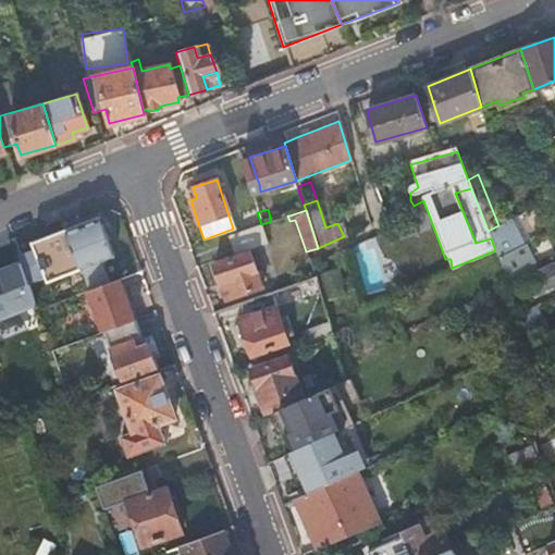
[(97,217),(65,230),(81,269),(112,257),(97,217)]
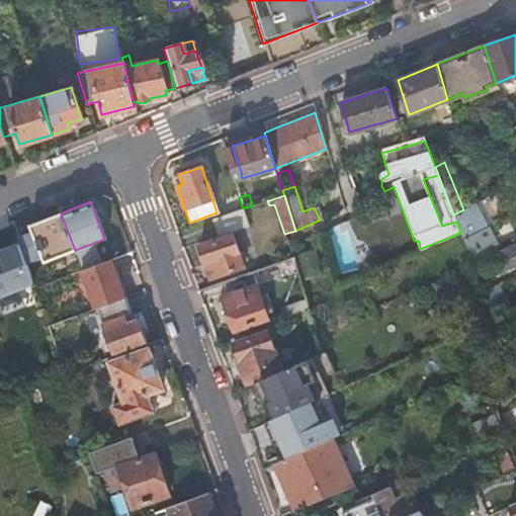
[(460,233),(462,238),(475,232),(488,226),(477,202),(463,209),(453,215),(456,222),(460,233)]
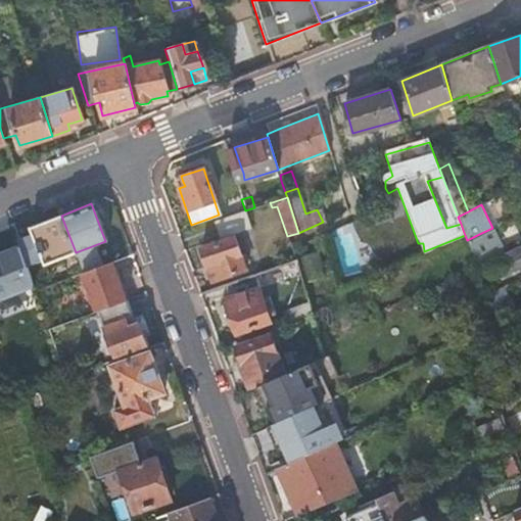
[(216,220),(221,237),(249,227),(245,210),(216,220)]
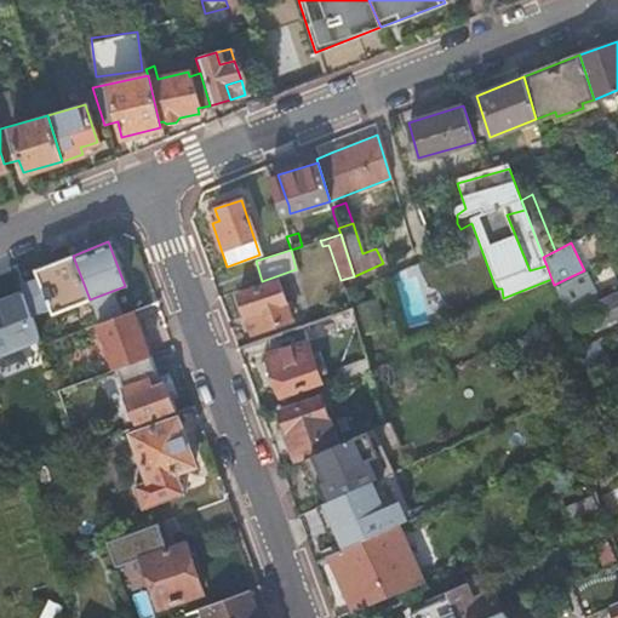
[(90,299),(73,256),(35,270),(52,314),(90,299)]
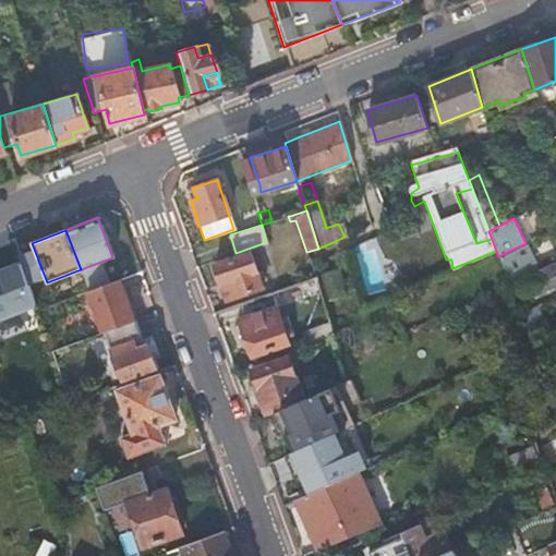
[(498,256),(508,282),(524,275),(511,250),(498,256)]
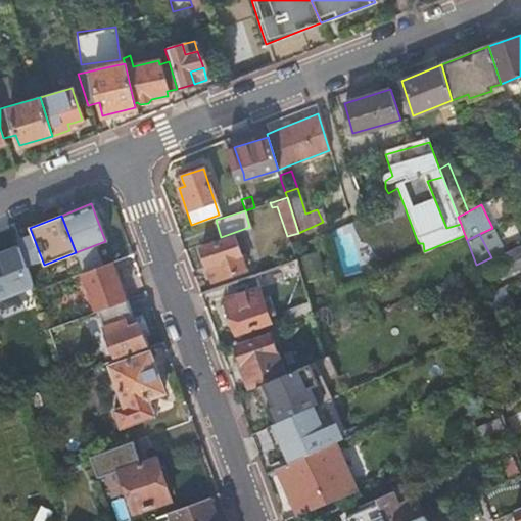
[(244,269),(234,237),(200,248),(201,250),(199,254),(202,262),(205,264),(211,281),(244,269)]
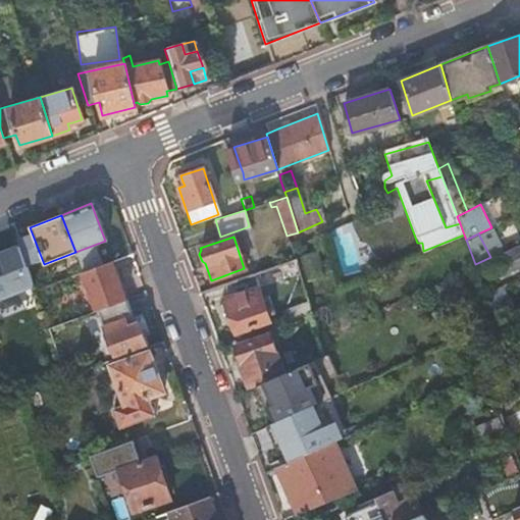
[(93,245),(75,252),(83,272),(100,266),(93,245)]
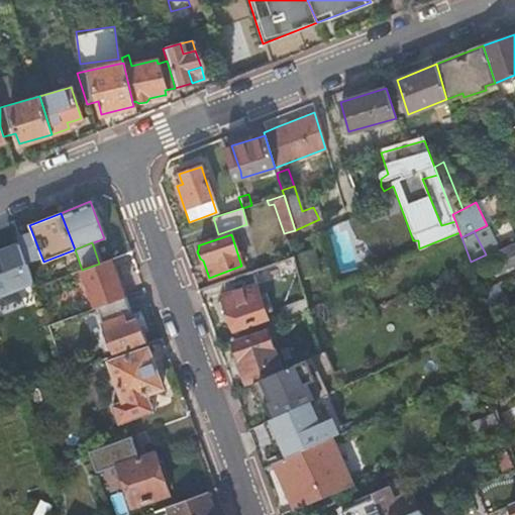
[(514,265),(514,243),(480,260),(489,278),(514,265)]
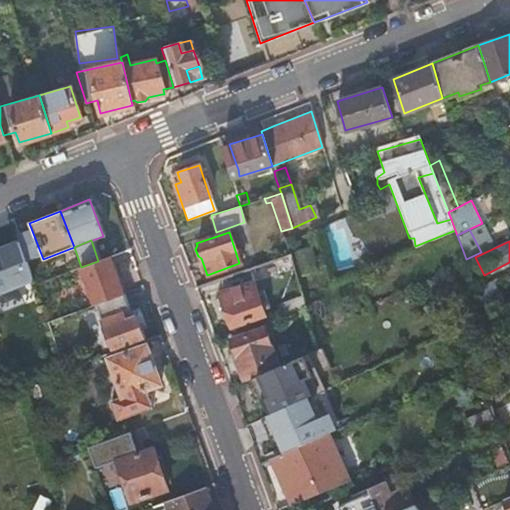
[(93,305),(95,305),(122,295),(108,257),(81,267),(80,268),(93,305)]
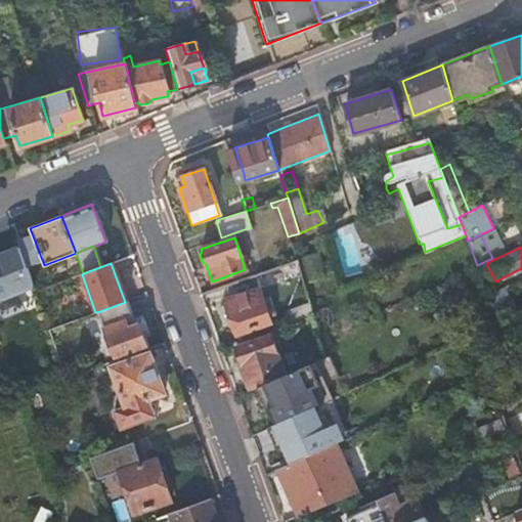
[(311,275),(301,278),(307,301),(317,297),(311,275)]
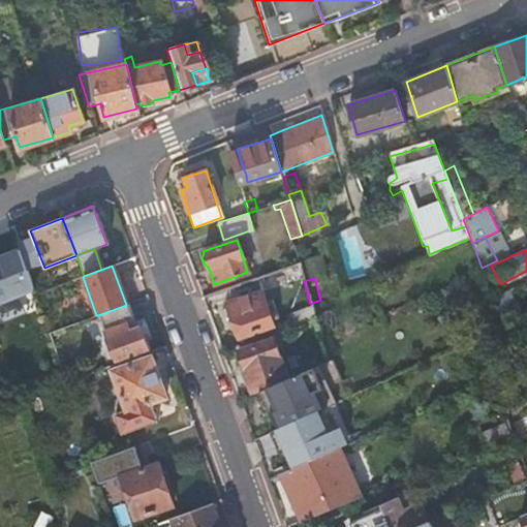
[(272,324),(260,291),(226,304),(239,337),(272,324)]
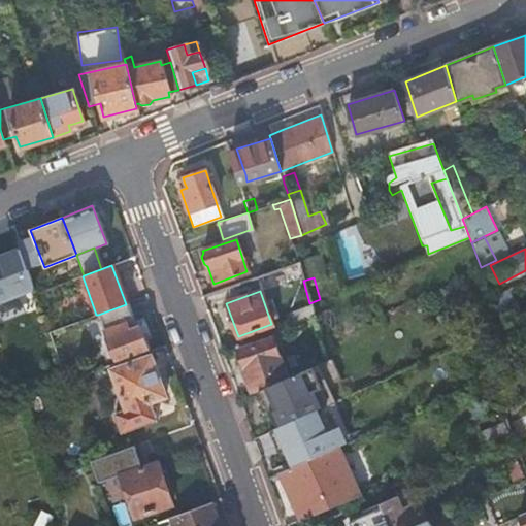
[(126,304),(98,315),(116,360),(146,349),(138,326),(135,328),(126,304)]
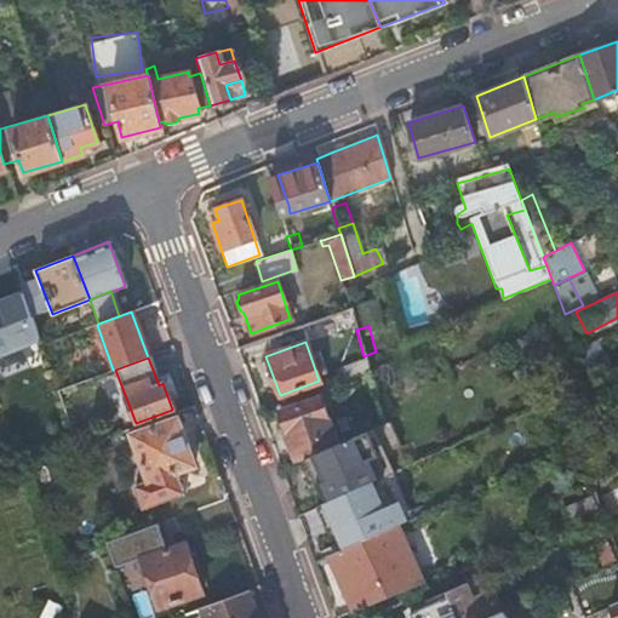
[(304,459),(337,445),(330,421),(339,417),(335,407),(326,411),(320,396),(279,411),(280,413),(276,418),(280,427),(285,428),(297,462),(304,459)]
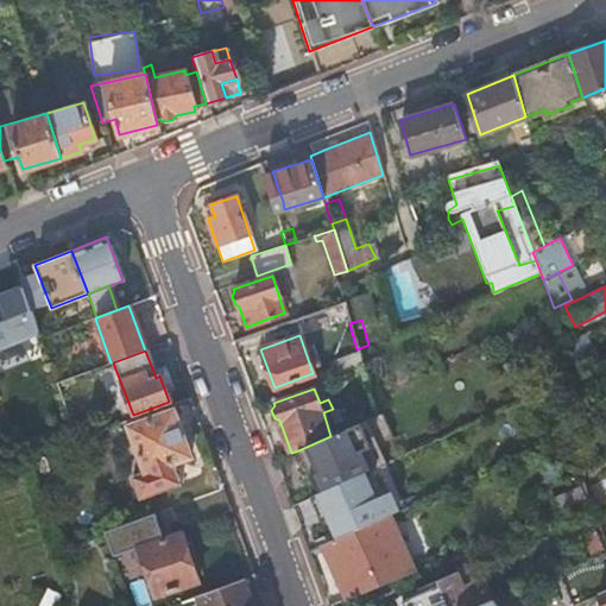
[(373,409),(368,396),(357,399),(361,412),(373,409)]
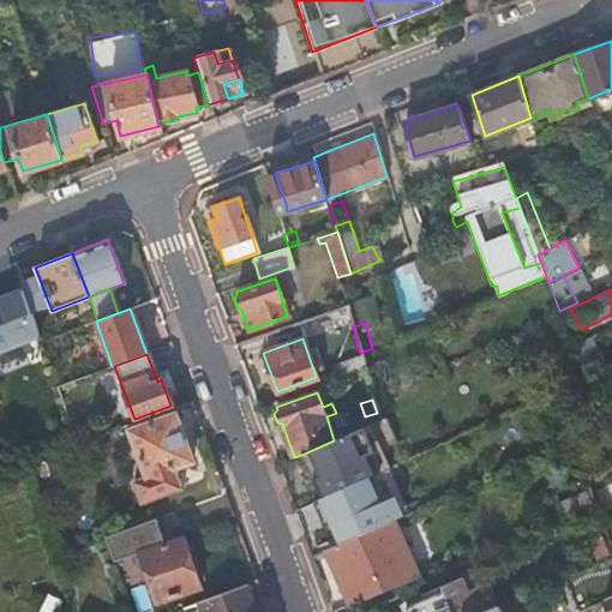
[(132,480),(139,504),(141,504),(181,489),(174,467),(192,461),(174,414),(166,418),(162,412),(136,420),(127,424),(147,475),(132,480)]
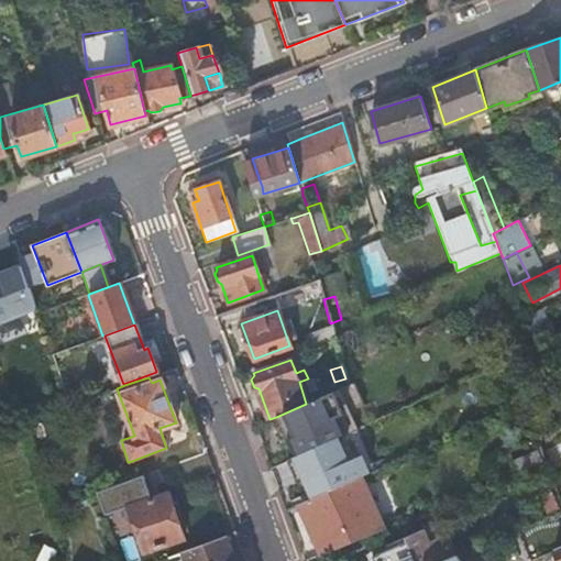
[(337,439),(348,433),(329,393),(306,404),(276,417),(294,459),(337,439)]
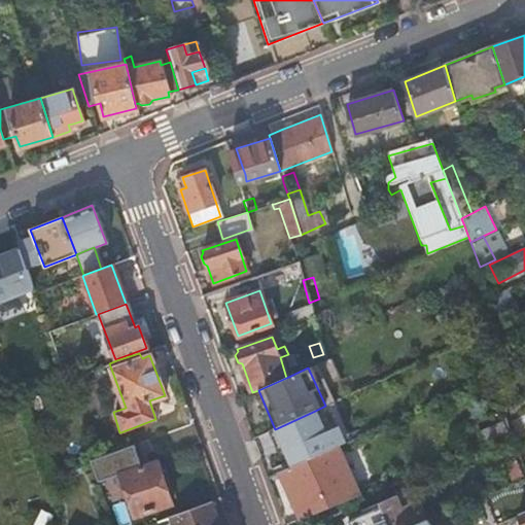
[(155,419),(120,432),(125,446),(190,422),(185,407),(155,418),(155,419)]
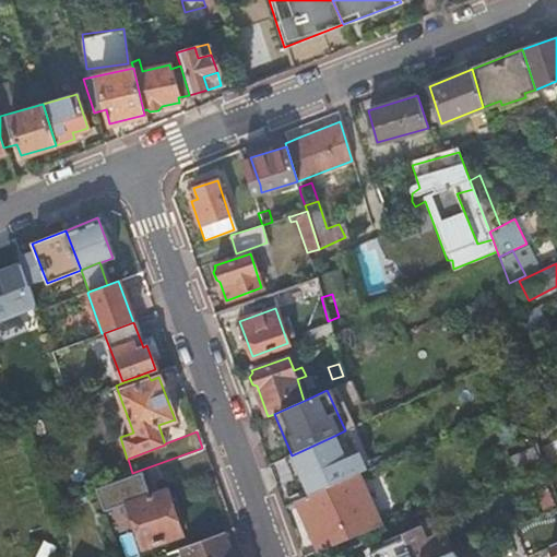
[(308,496),(352,476),(334,436),(292,455),(298,473),(300,478),(308,496)]
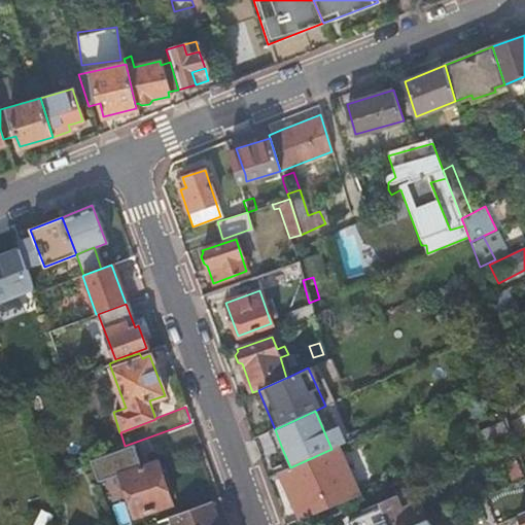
[(281,446),(275,429),(268,431),(274,449),(281,446)]
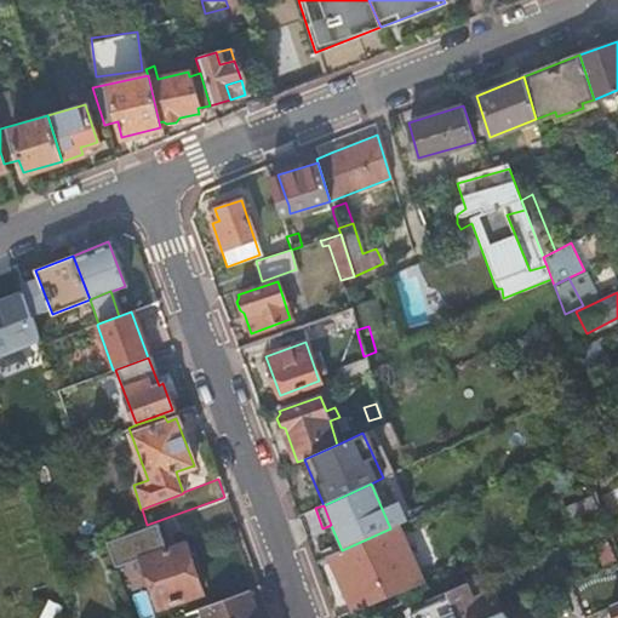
[(354,611),(421,583),(398,525),(390,528),(342,550),(333,554),(330,555),(354,611)]
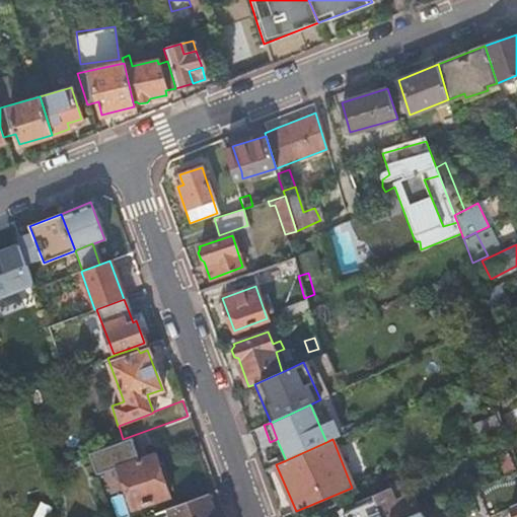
[(168,496),(155,455),(119,467),(133,508),(168,496)]
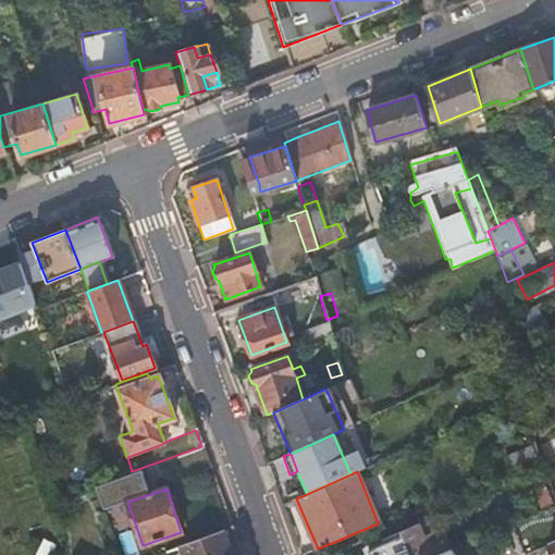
[(434,554),(452,549),(445,534),(435,529),(421,534),(416,523),(366,546),(369,554),(434,554)]
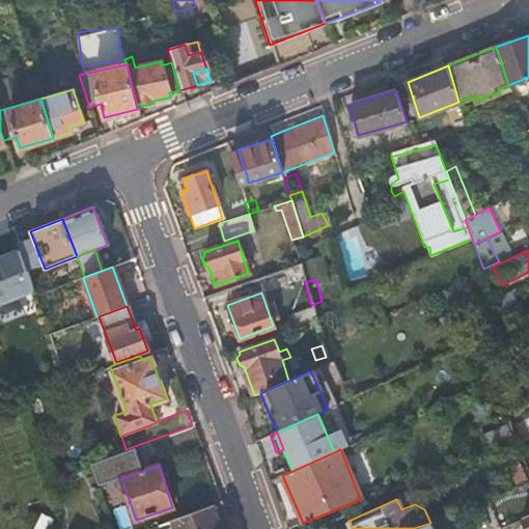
[(219,528),(211,506),(172,520),(174,528),(219,528)]
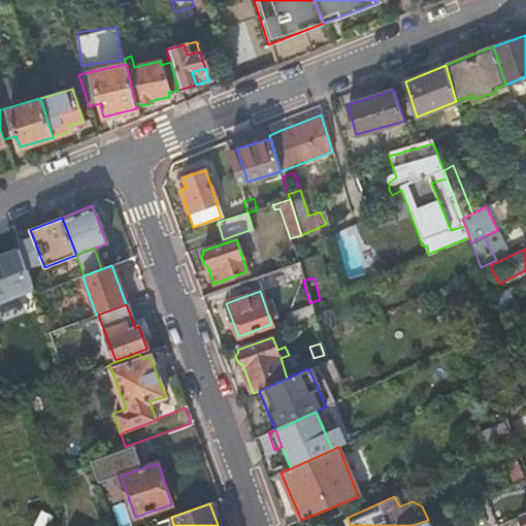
[(51,525),(54,520),(40,514),(34,525),(51,525)]
